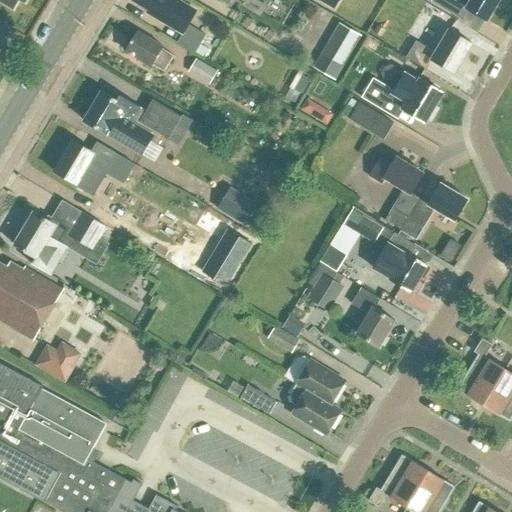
[(134,0),(151,10),(149,13),(163,21),(166,17),(176,24),(186,6),(176,0),(134,0)]
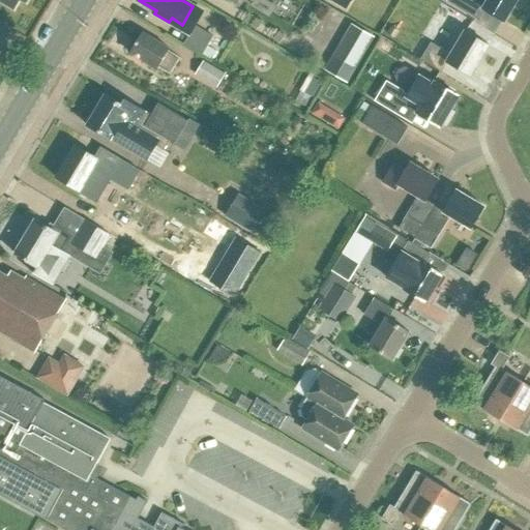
[(329,0),(347,10),(352,0),(329,0)]
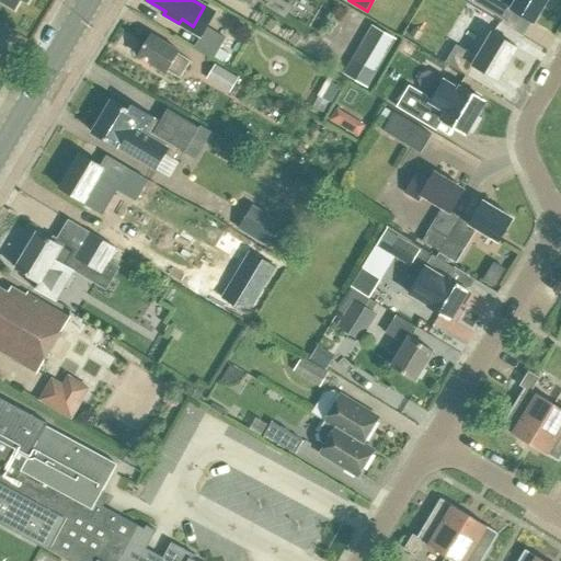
[(549,0),(474,0),(474,2),(507,21),(513,10),(536,23),(549,0)]
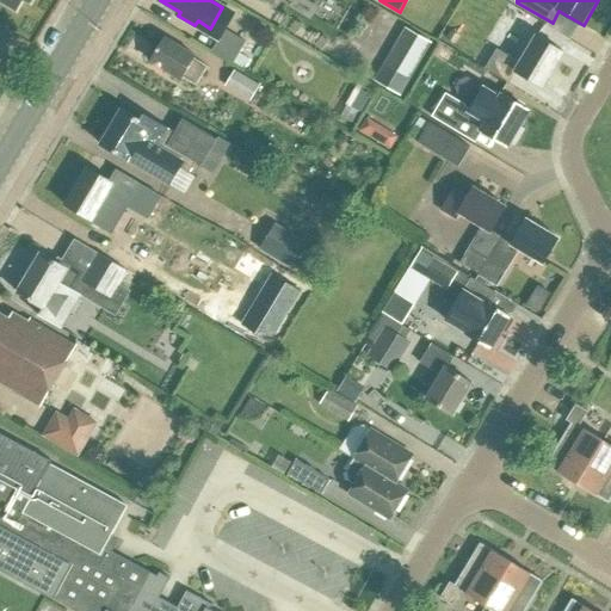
[(432,44),(406,28),(384,66),(411,81),(432,44)]
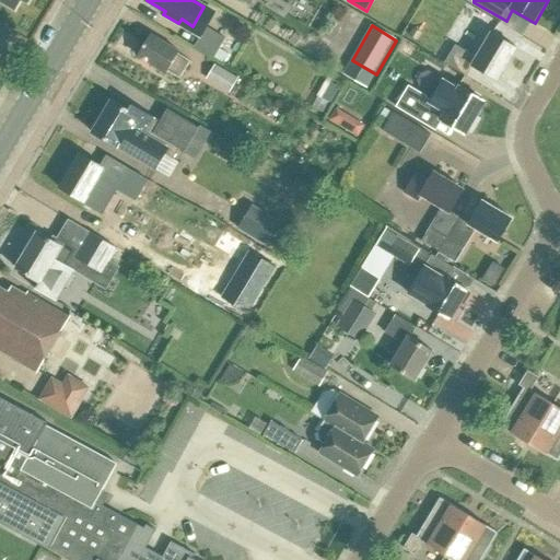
[(196,46),(214,57),(225,38),(207,27),(196,46)]
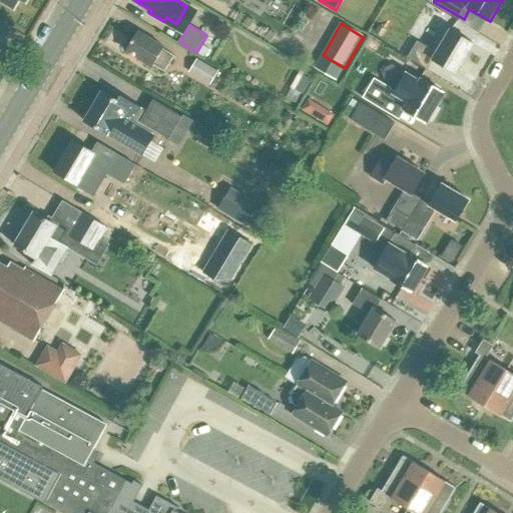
[(388,47),(427,70),(433,61),(456,75),(475,45),(451,30),(437,54),(417,42),(413,49),(394,38),(388,47)]
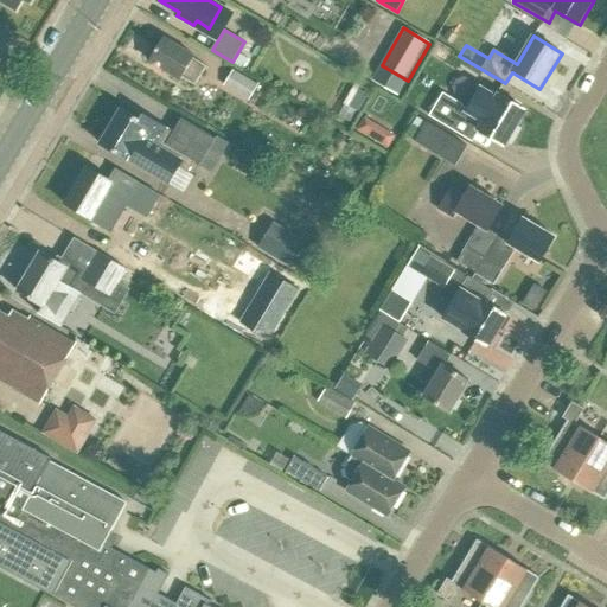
[(196,85),(206,66),(193,58),(195,56),(164,38),(151,61),(181,80),(183,77),(196,85)]
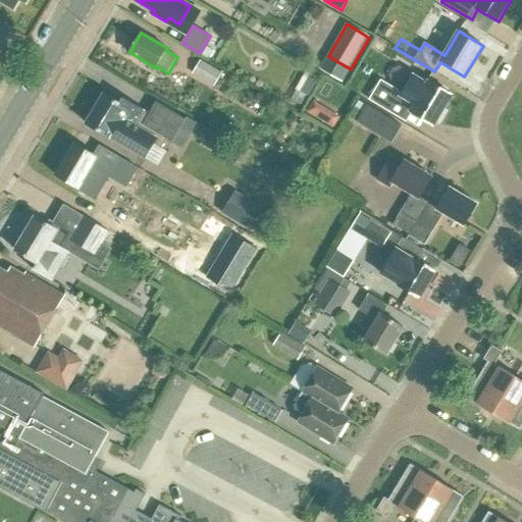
[(222,72),(200,60),(192,74),(214,87),(222,72)]
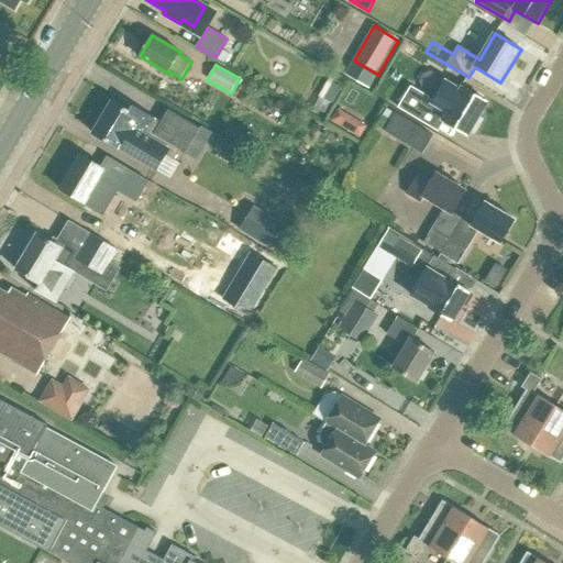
[(316,106),(326,111),(341,83),(331,77),(316,106)]
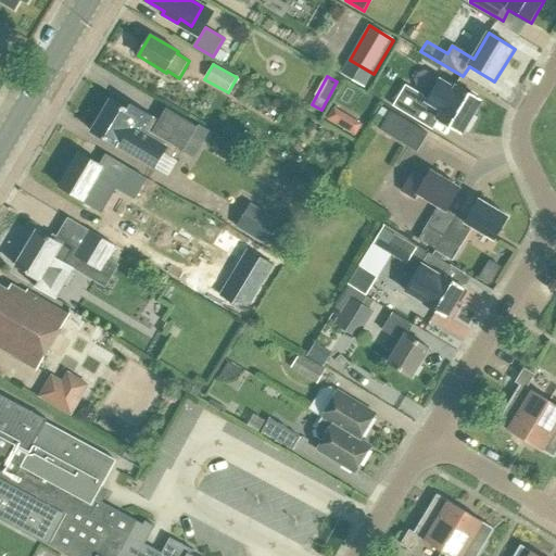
[(406,88),(394,108),(431,129),(438,119),(463,135),(482,102),(456,87),(455,89),(442,81),(430,102),(406,88)]
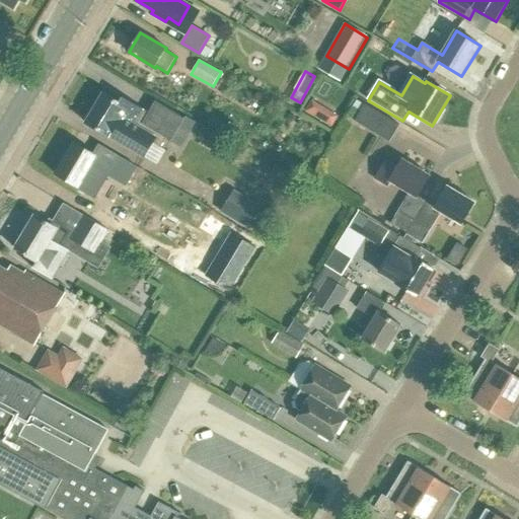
[(103,92),(85,122),(108,136),(108,135),(144,157),(153,143),(160,147),(166,138),(170,141),(184,119),(155,100),(148,113),(117,93),(114,98),(103,92)]
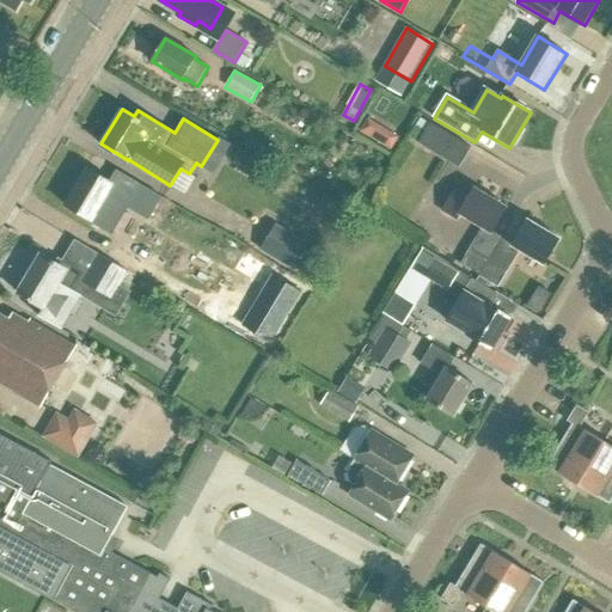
[(381,144),(389,132),(368,120),(361,132),(381,144)]
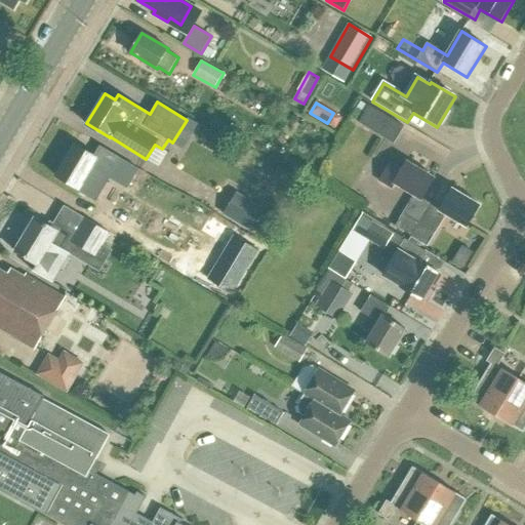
[(404,126),(369,106),(359,123),(394,144),(404,126)]
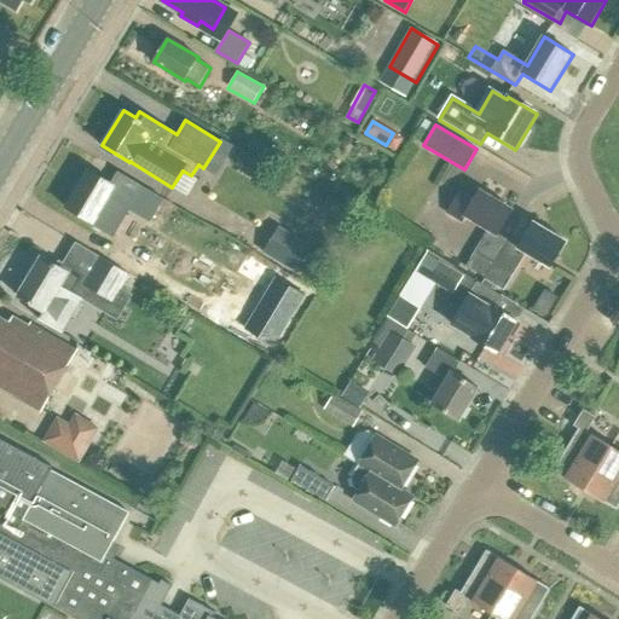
[(149,221),(163,197),(119,172),(111,184),(90,169),(65,208),(93,225),(109,198),(149,221)]
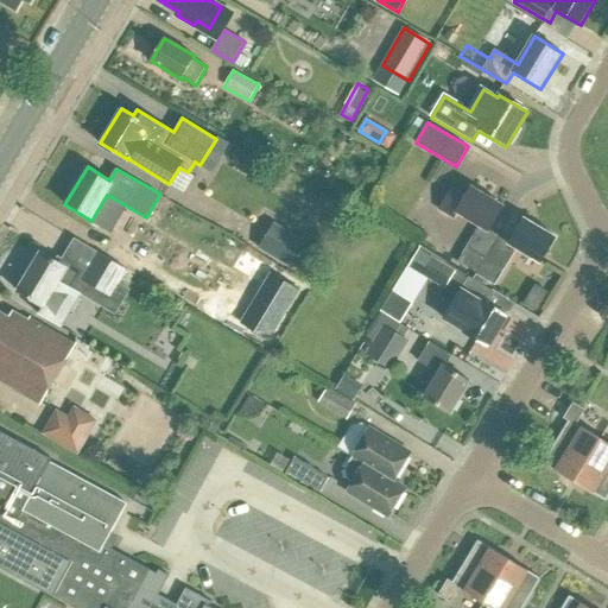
[(480,227),(460,263),(477,272),(499,236),(489,230),(504,207),(470,187),(466,195),(453,188),(439,210),(454,219),(456,213),(480,227)]
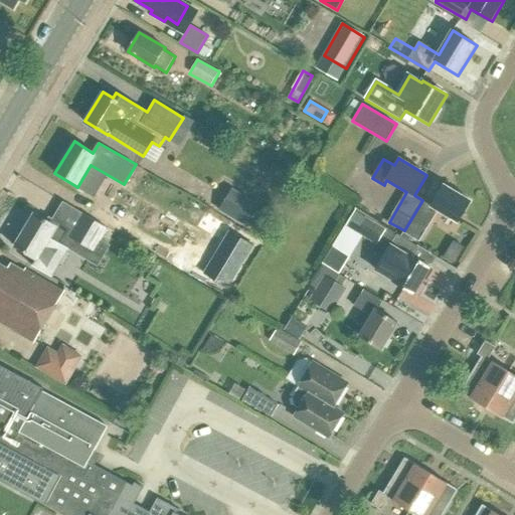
[(433,206),(422,200),(404,230),(403,232),(420,242),(439,211),(458,222),(471,202),(445,186),(433,206)]
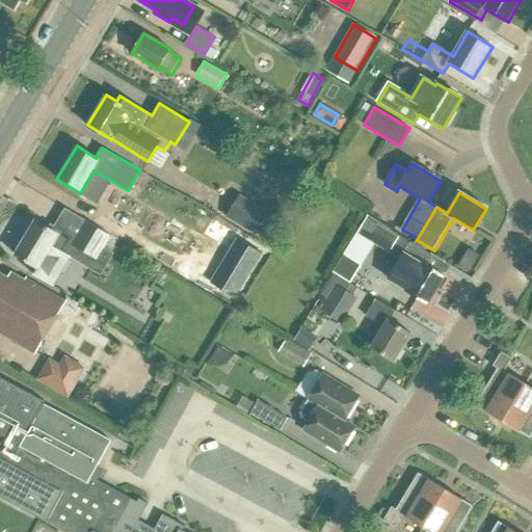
[(227,217),(255,235),(269,212),(240,194),(227,217)]
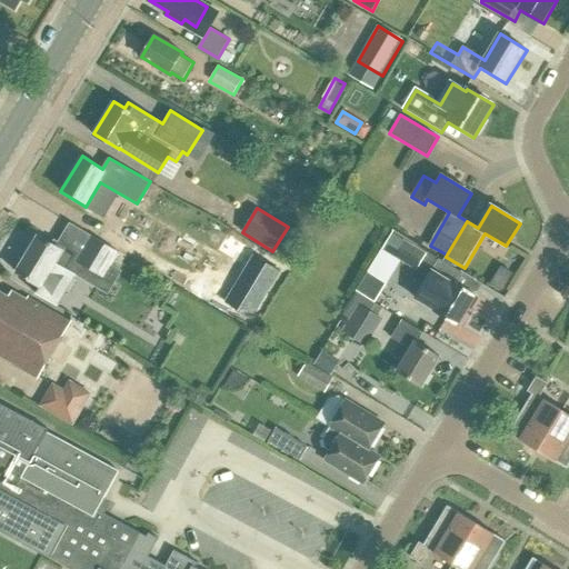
[(38,236),(26,257),(22,255),(15,269),(17,271),(16,272),(32,282),(29,289),(58,307),(77,276),(108,293),(122,270),(113,265),(120,252),(70,222),(58,243),(55,241),(52,245),(38,236)]
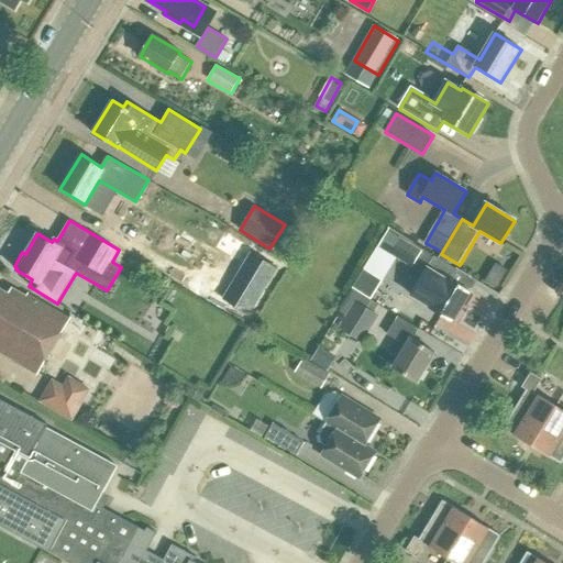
[(432,258),(398,239),(387,232),(381,244),(399,255),(397,258),(423,275),(410,296),(429,308),(453,323),(471,293),(449,279),(454,268),(434,256),(432,258)]
